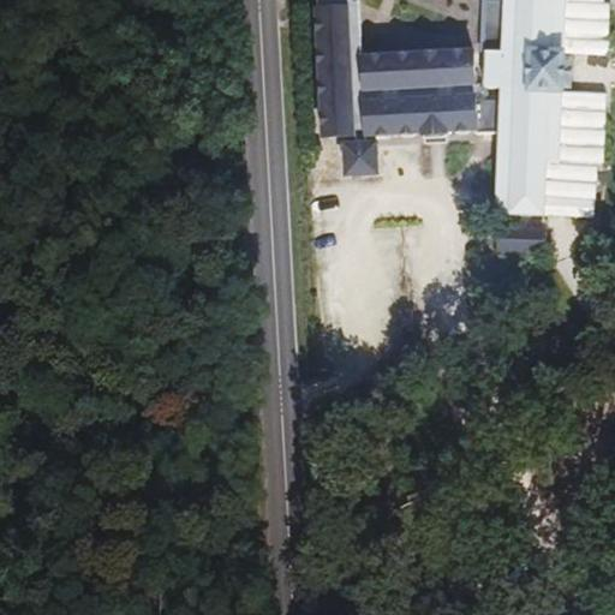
[(357,137),(350,10),(339,10),(340,4),(334,0),(317,0),(318,0),(326,138),(357,137)]
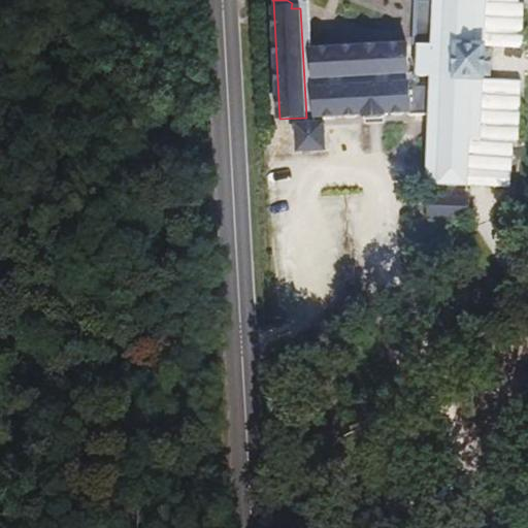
[(414,0),(413,43),(418,43),(417,74),(430,75),(430,86),(409,87),(406,45),(312,52),(316,118),(365,114),(364,117),(385,116),(385,113),(410,111),(410,116),(429,114),(427,185),(468,187),(469,141),(481,141),(480,187),(510,188),(513,140),(518,140),(520,80),(483,79),(483,77),(484,47),(484,44),(522,45),(523,2),(518,1),(518,0),(414,0)]
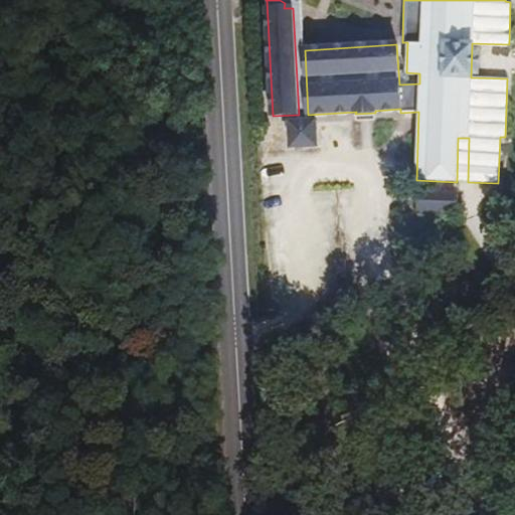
[(479,47),(472,46),(471,75),(478,75),(479,47)]
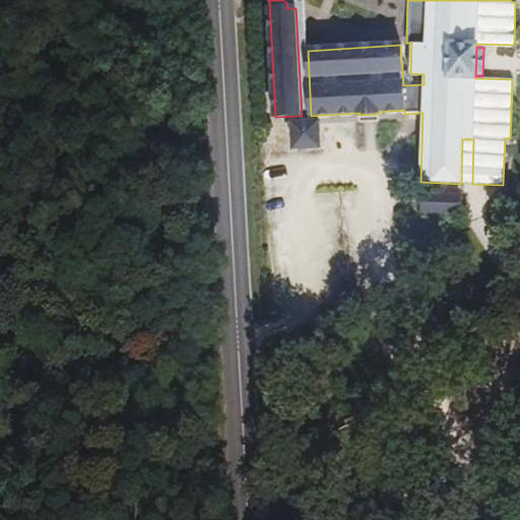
[(489,48),(488,66),(513,67),(514,50),(489,48)]
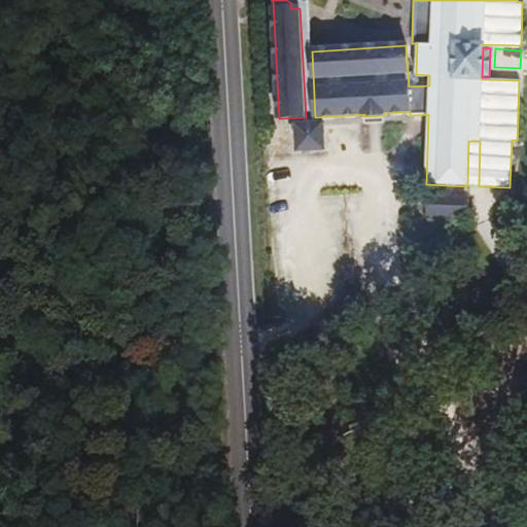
[(308,126),(282,127),(282,155),(309,154),(308,126)]
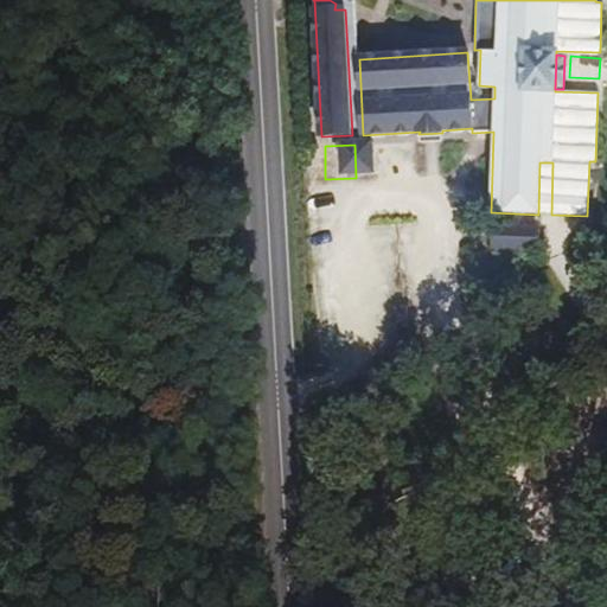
[(540,163),(538,215),(551,215),(553,163),(540,163)]
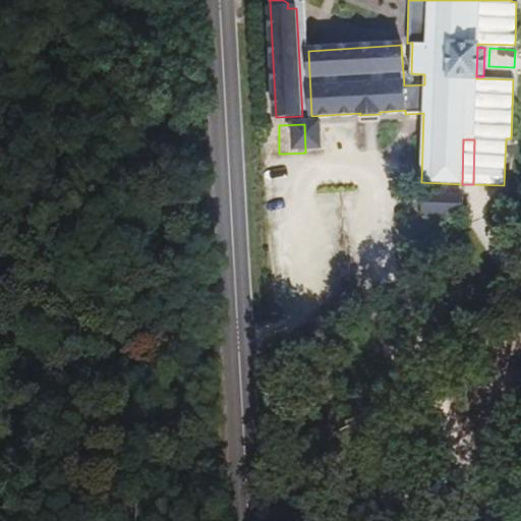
[(461,196),(424,194),(423,214),(461,215),(461,196)]
